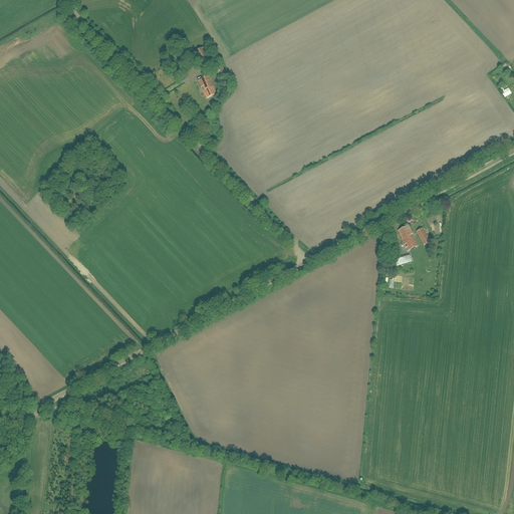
[(203,46),(192,51),(196,58),(206,54),(203,46)]
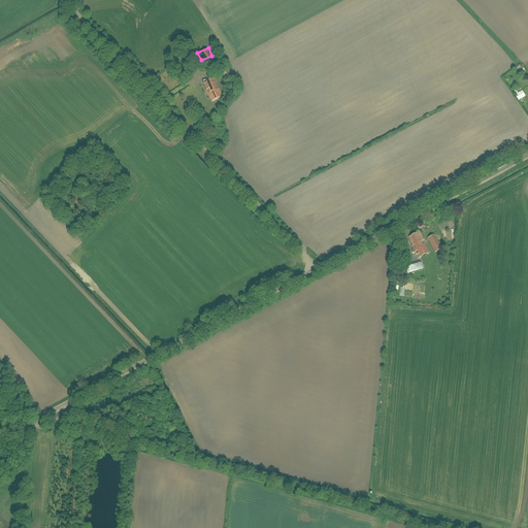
[(221,97),(211,78),(202,84),(211,101),(221,97)]
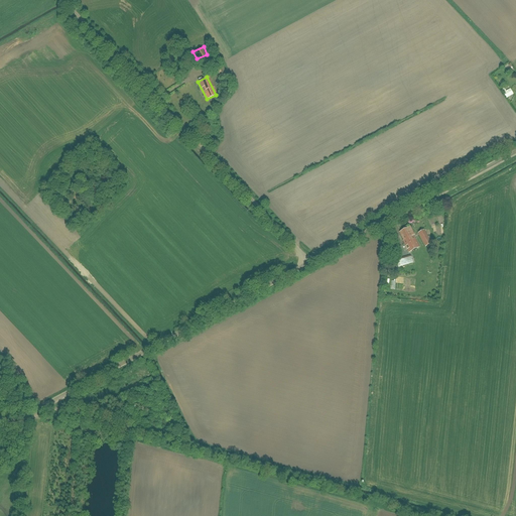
[(510,92),(507,87),(502,91),(505,95),(510,92)]
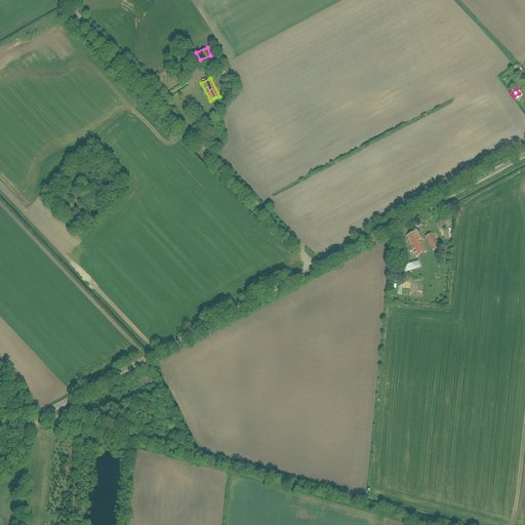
[(206,108),(203,103),(196,108),(199,113),(206,108)]
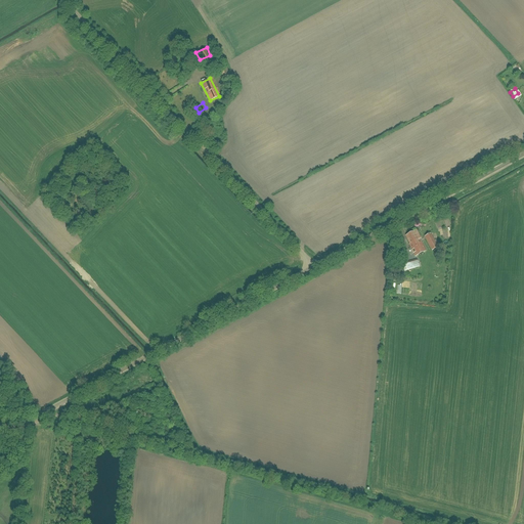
[(416,229),(404,234),(413,255),(425,250),(416,229)]
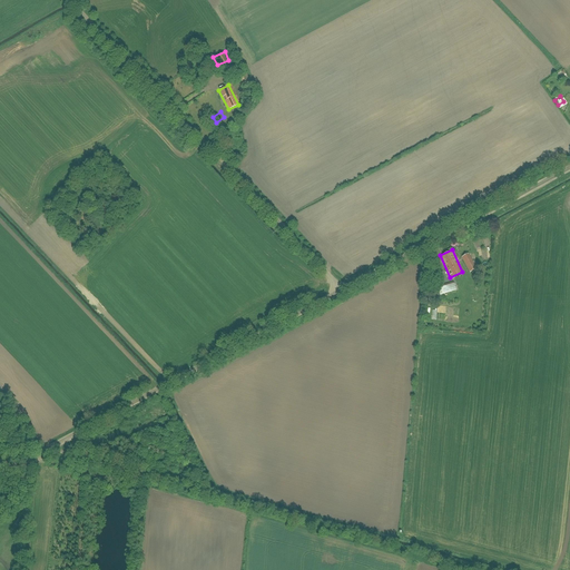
[(467,253),(462,256),(469,272),(474,268),(467,253)]
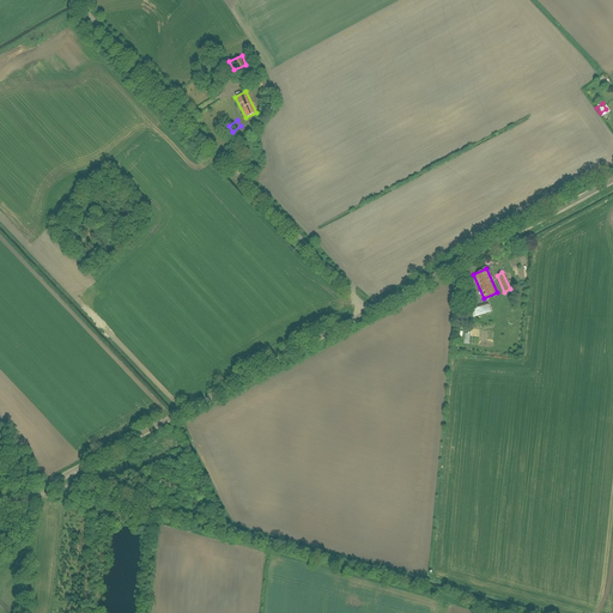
[(486,303),(469,307),(472,314),(489,310),(486,303)]
